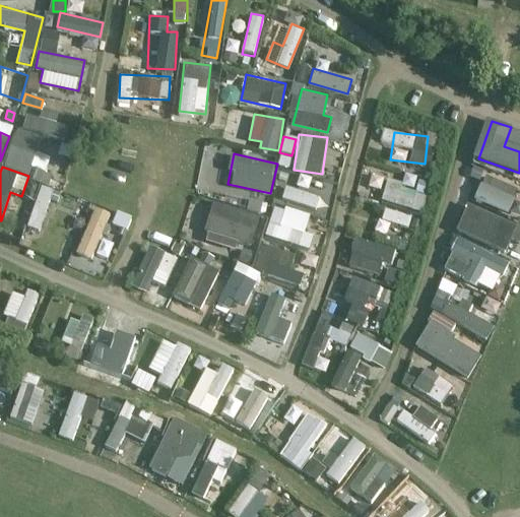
[(512,209),(518,183),(477,174),(471,200),(512,209)]
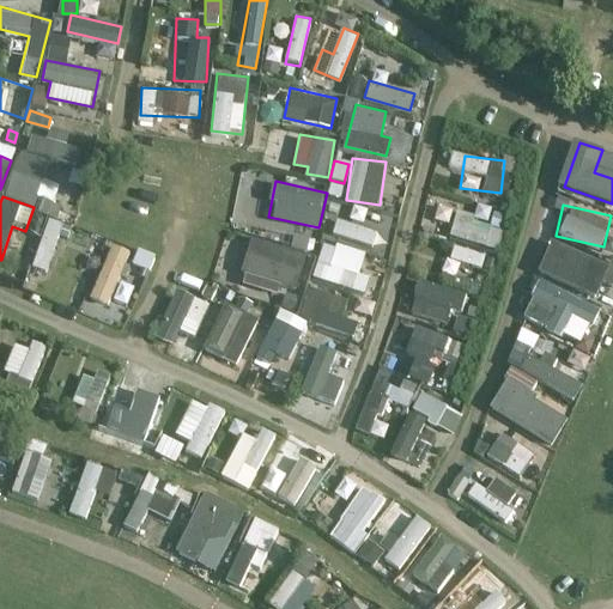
[(493,211),(490,225),(498,227),(503,213),(493,211)]
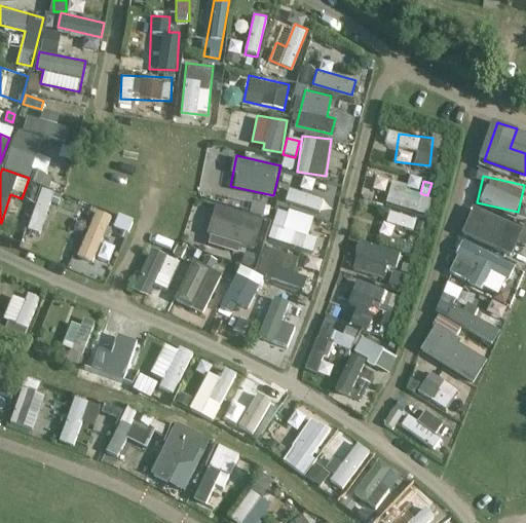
[(40,232),(54,190),(42,185),(27,228),(40,232)]
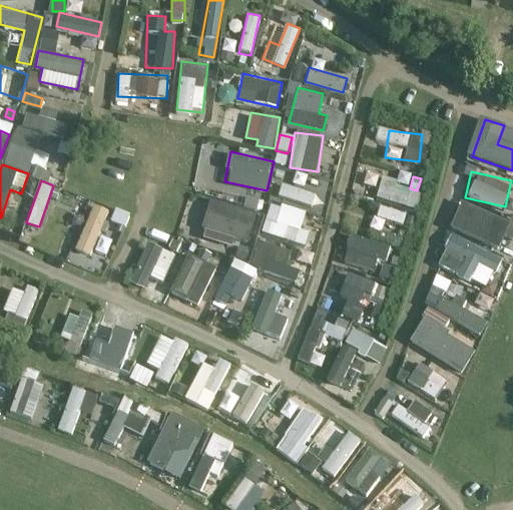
[(312,204),(316,192),(282,182),(279,195),(312,204)]
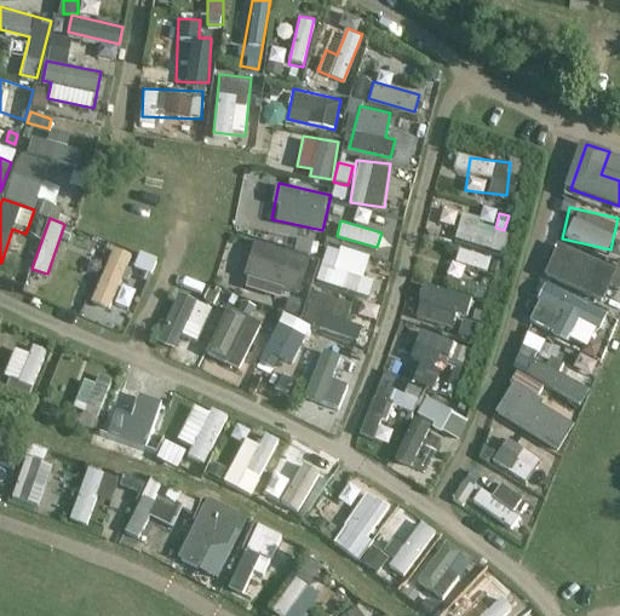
[(68,243),(72,234),(64,230),(59,241),(68,243)]
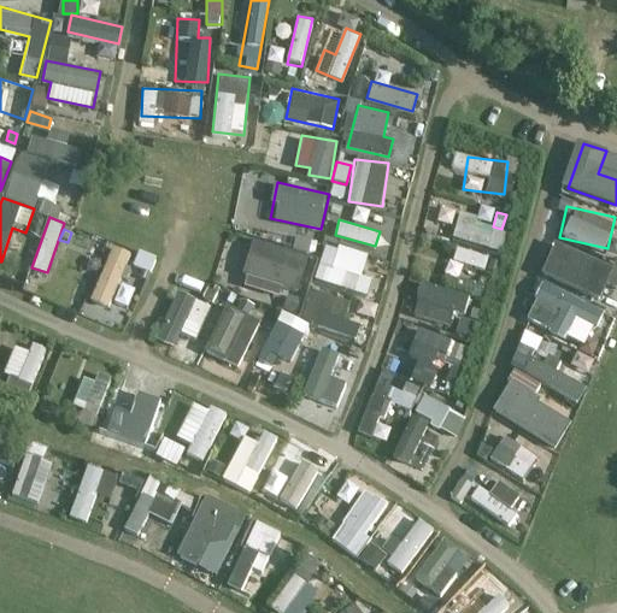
[(245,271),(299,289),(310,255),(256,237),(245,271)]
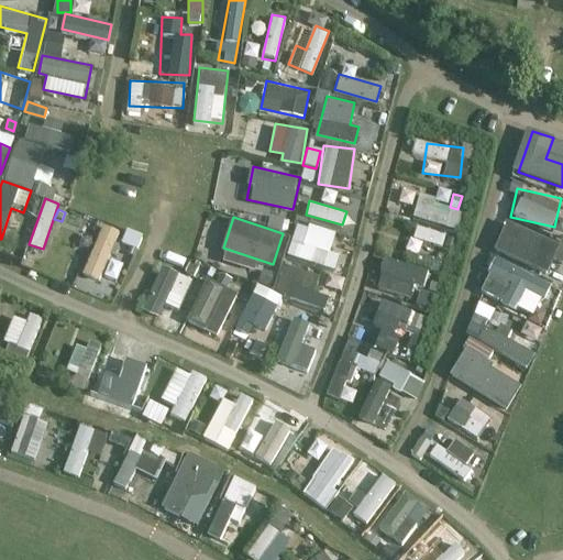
[(330,249),(335,232),(299,219),(287,253),(334,270),(341,253),(330,249)]
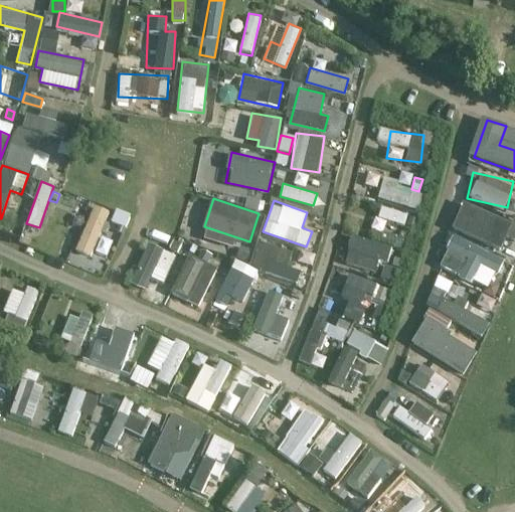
[(514,243),(514,219),(463,201),(439,270),(473,282),(480,264),(502,272),(512,242),(514,243)]
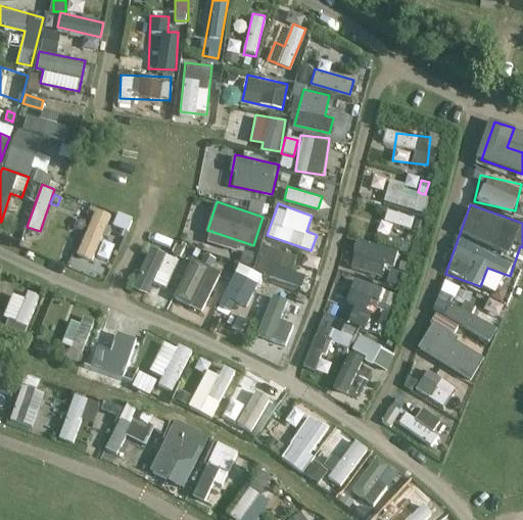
[(384,207),(379,229),(410,237),(416,216),(384,207)]
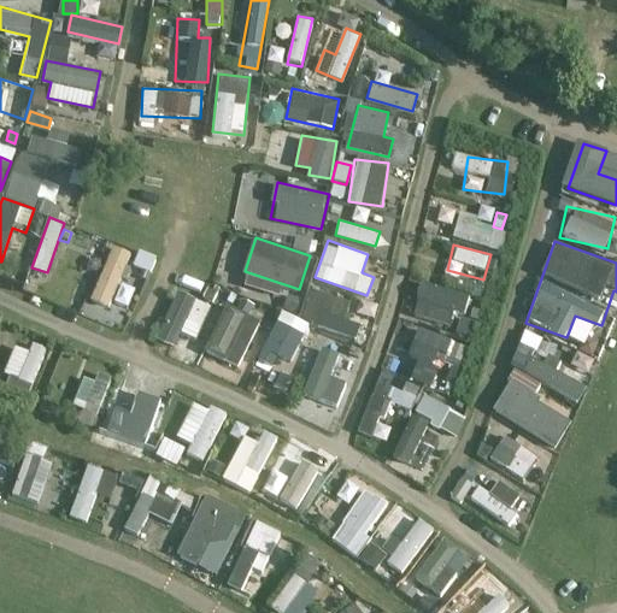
[(491,260),(487,269),(497,272),(500,263),(491,260)]
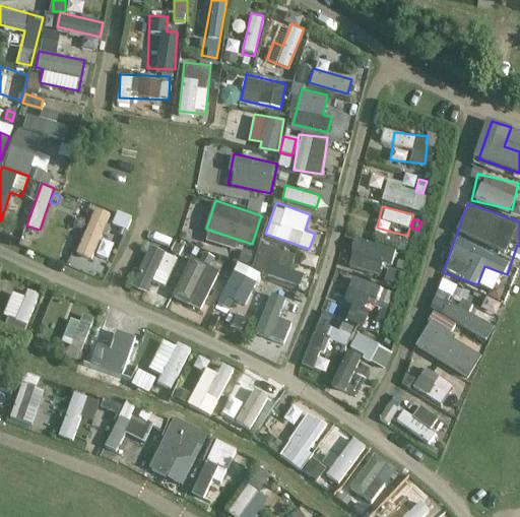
[(348,264),(387,275),(395,249),(356,237),(348,264)]
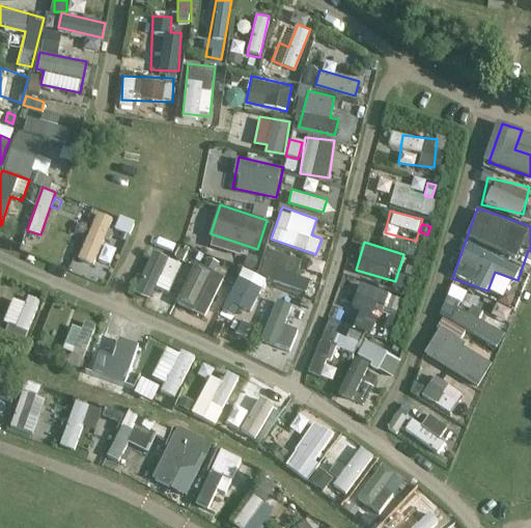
[(156,282),(180,293),(193,266),(152,248),(135,290),(149,297),(156,282)]
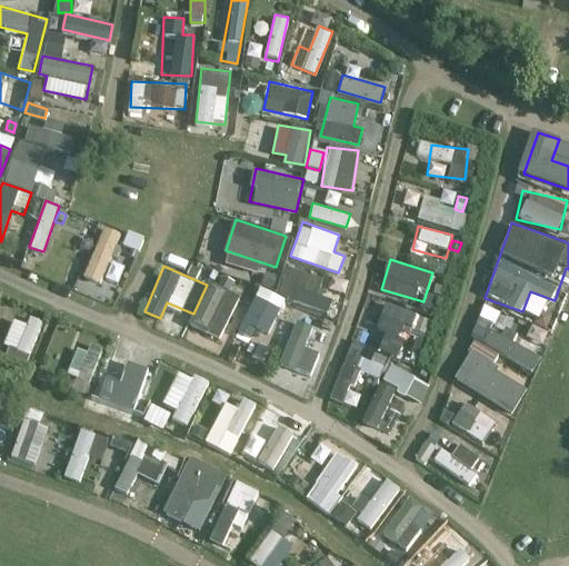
[(220,335),(239,294),(211,281),(192,321),(220,335)]
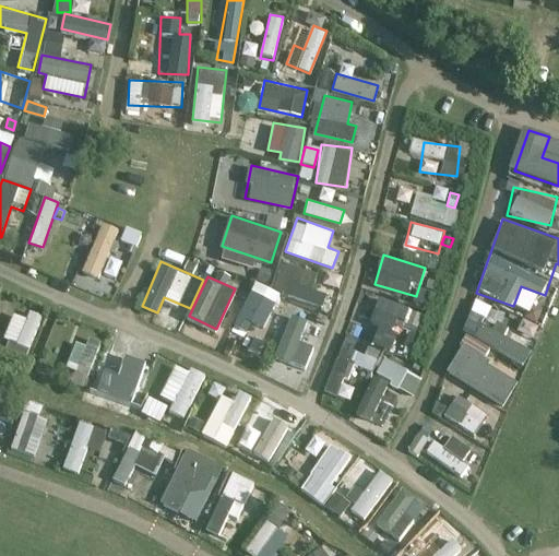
[(263,328),(282,292),(256,279),(232,328),(245,334),(251,322),(263,328)]
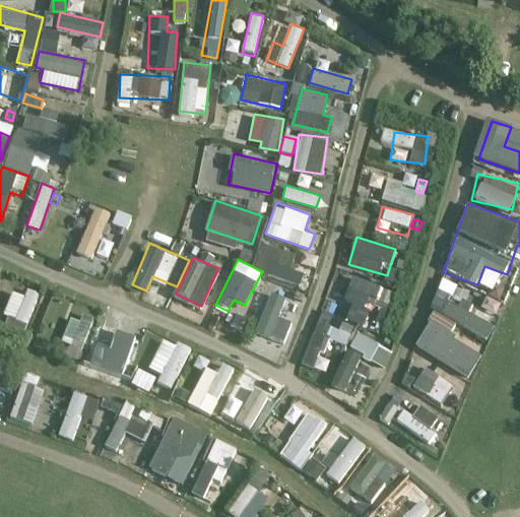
[(387,304),(392,289),(353,274),(344,298),(354,302),(348,319),(361,324),(371,298),(387,304)]
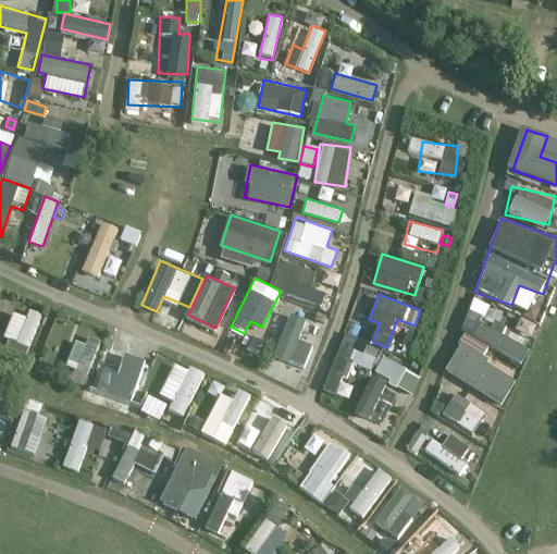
[(12,310),(5,339),(33,345),(40,311),(28,308),(27,314),(12,310)]
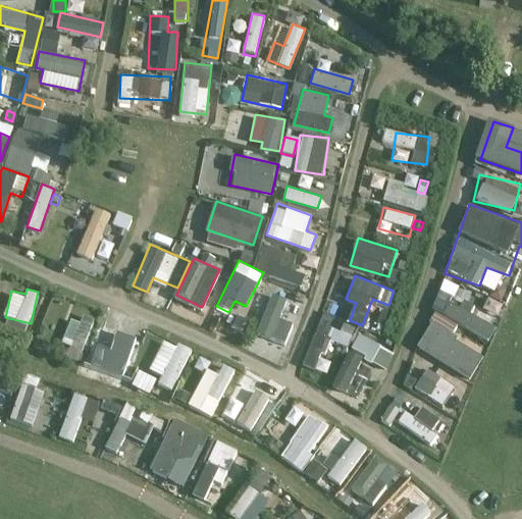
[(274,333),(285,339),(296,316),(283,311),(288,301),(272,294),(256,331),(272,339),(274,333)]
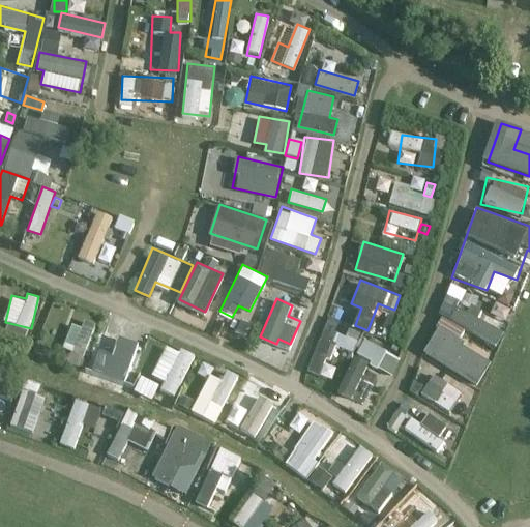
[(482,378),(492,356),(459,342),(464,329),(498,344),(504,329),(477,318),(480,312),(453,300),(431,356),(482,378)]
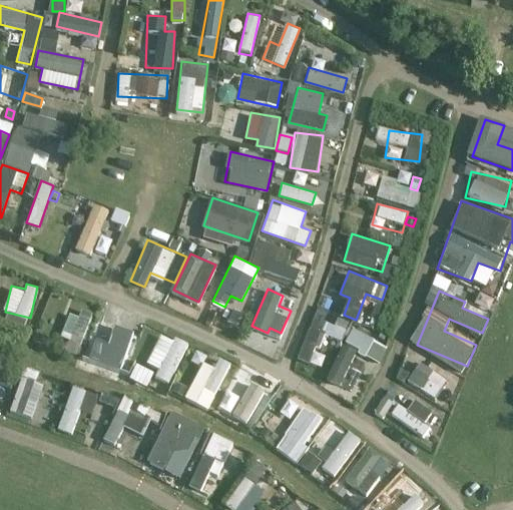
[(78,353),(92,311),(76,306),(62,348),(78,353)]
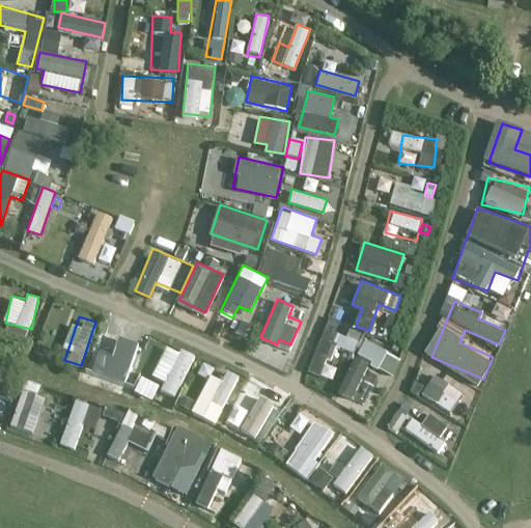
[(328,318),(322,339),(355,350),(360,329),(328,318)]
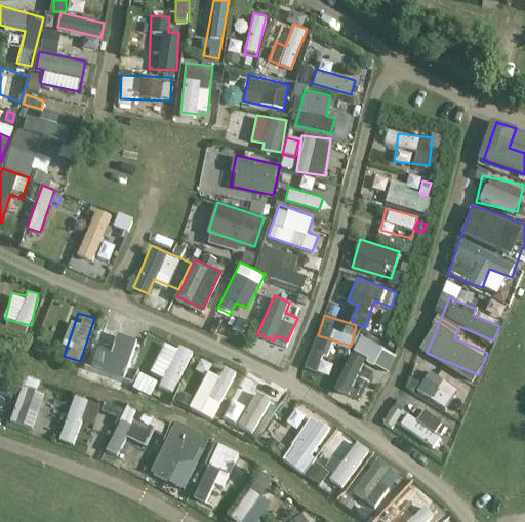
[(129,367),(140,332),(118,325),(107,360),(129,367)]
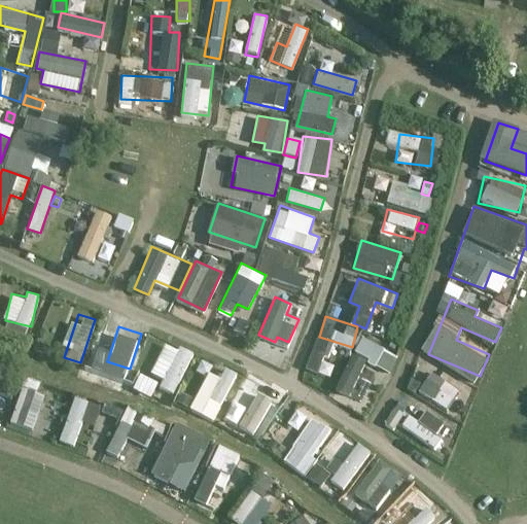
[(361,336),(353,351),(390,370),(397,354),(361,336)]
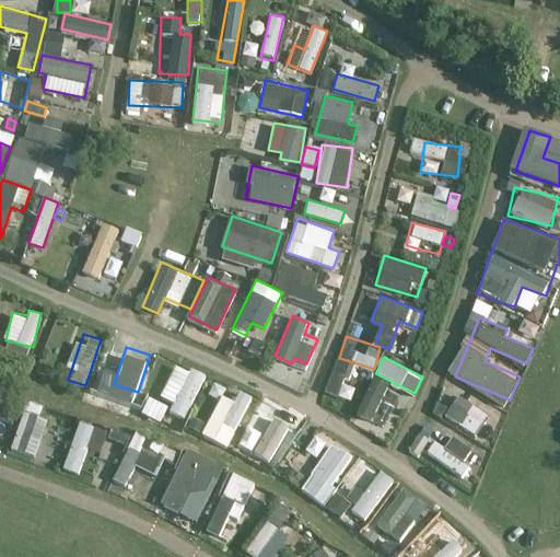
[(160,395),(173,402),(168,410),(184,419),(207,375),(177,360),(160,395)]
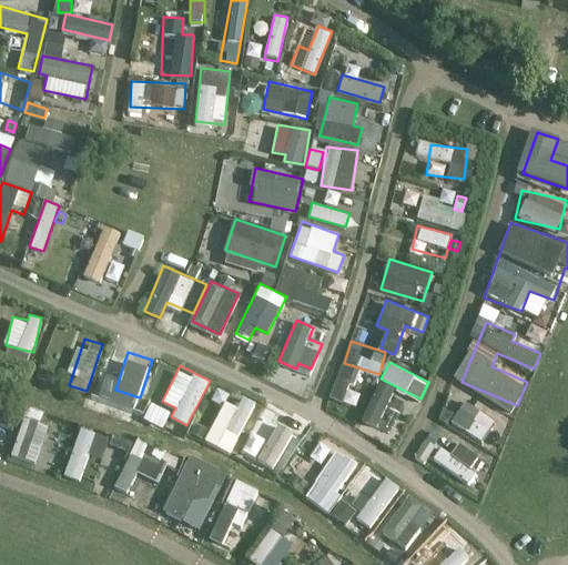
[(336,381),(332,396),(355,404),(361,389),(336,381)]
